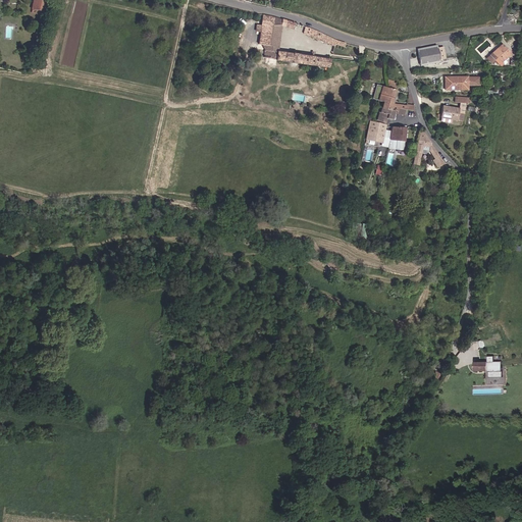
[(44,12),(46,0),(34,0),(32,10),(44,12)]
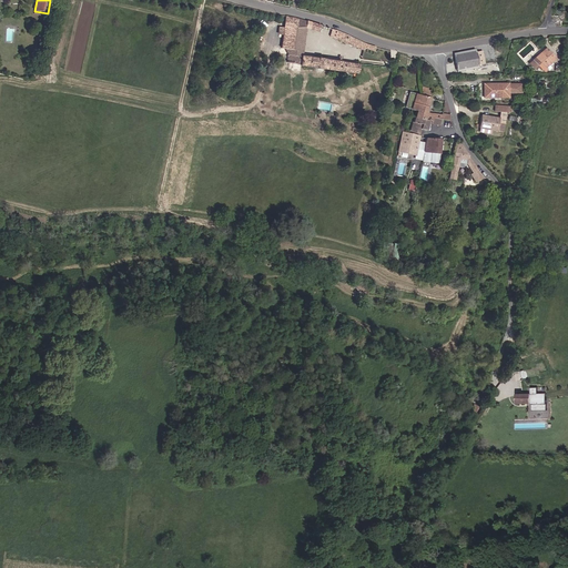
[(287,50),(302,51),(305,28),(316,31),(318,26),(296,19),(285,17),(280,49),(287,50)]
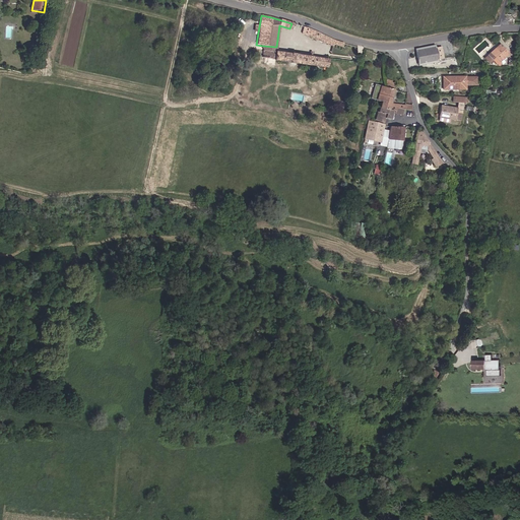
[(307,27),(303,27),(301,34),(331,47),(332,44),(341,47),(342,43),(333,41),(307,27)]
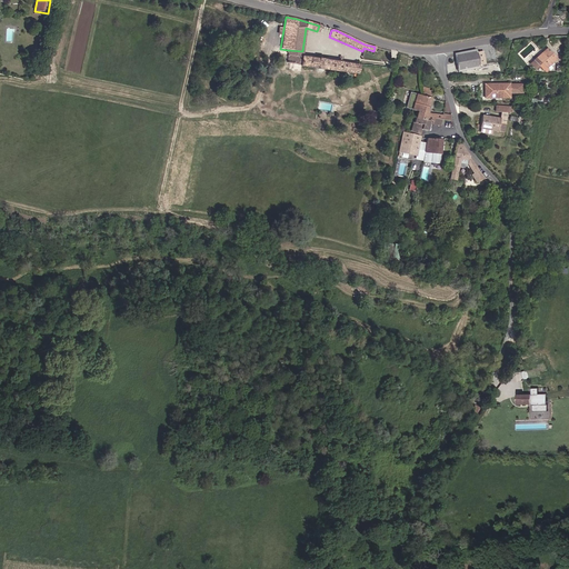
[(479,68),(478,61),(476,51),(455,55),(458,71),(479,68)]
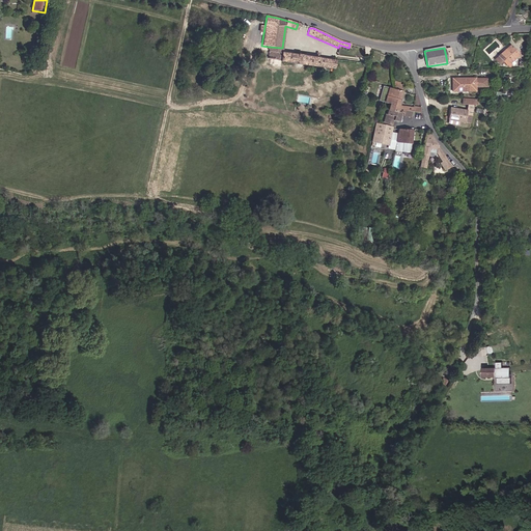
[(505,64),(510,71),(513,68),(514,67),(512,65),(522,58),(512,49),(497,63),(500,67),(505,64)]
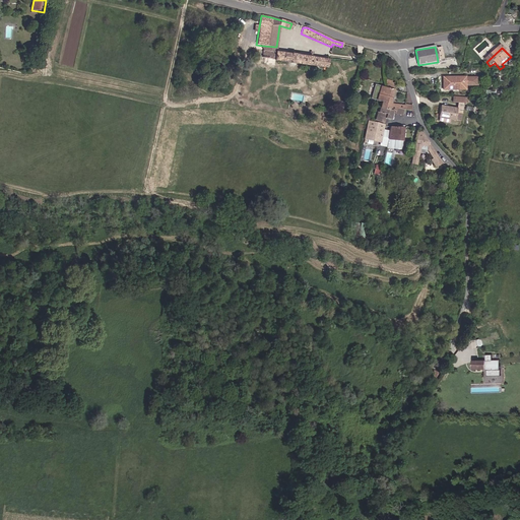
[(275,53),(262,51),(261,57),(274,59),(274,60),(324,67),(324,69),(326,69),(328,60),(275,53)]
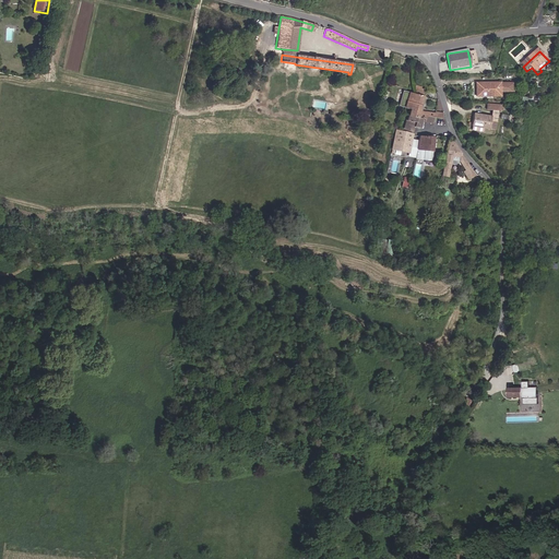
[(513,92),(513,83),(478,82),(478,95),(502,95),(502,92),(513,92)]
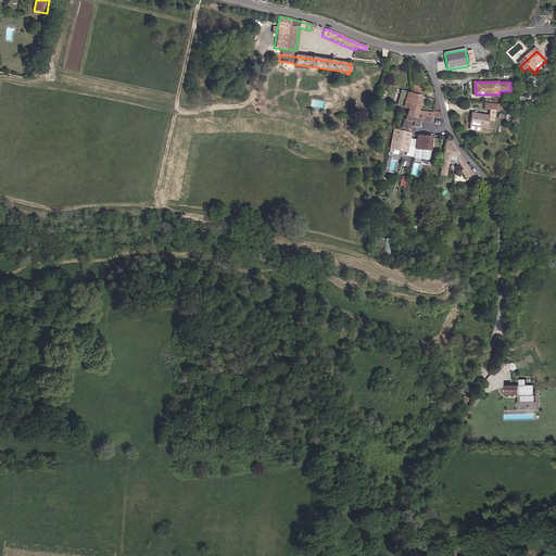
[(406,97),(403,96),(400,96),(399,101),(400,102),(399,104),(403,105),(403,106),(407,109),(412,93),(407,92),(406,97)]
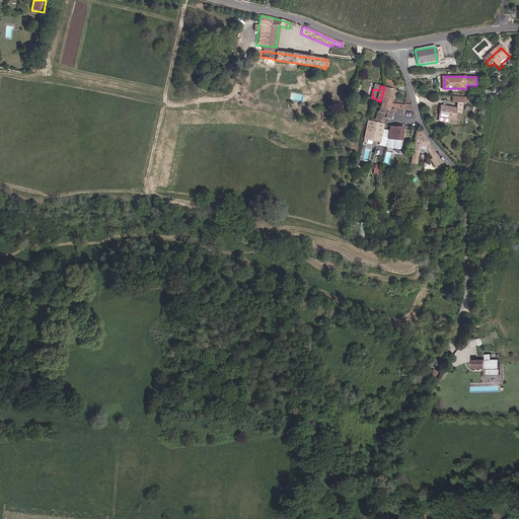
[(384,87),(380,101),(379,106),(391,109),(394,110),(394,108),(401,109),(410,112),(411,104),(403,104),(403,105),(396,105),(389,103),(393,89),(384,87)]
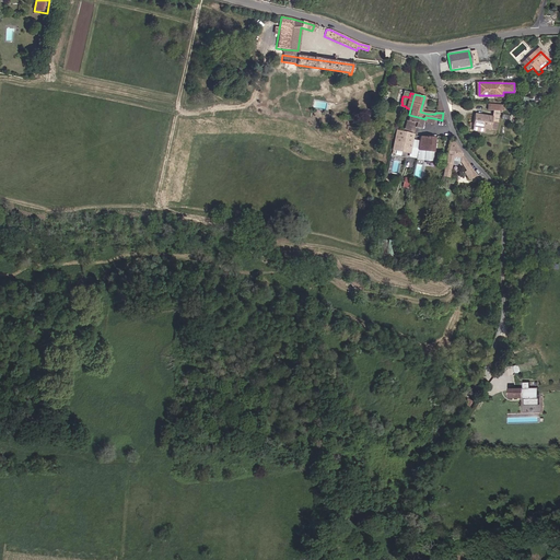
[(409,115),(410,109),(406,107),(405,113),(404,114),(399,128),(413,132),(415,127),(419,128),(422,118),(409,115)]
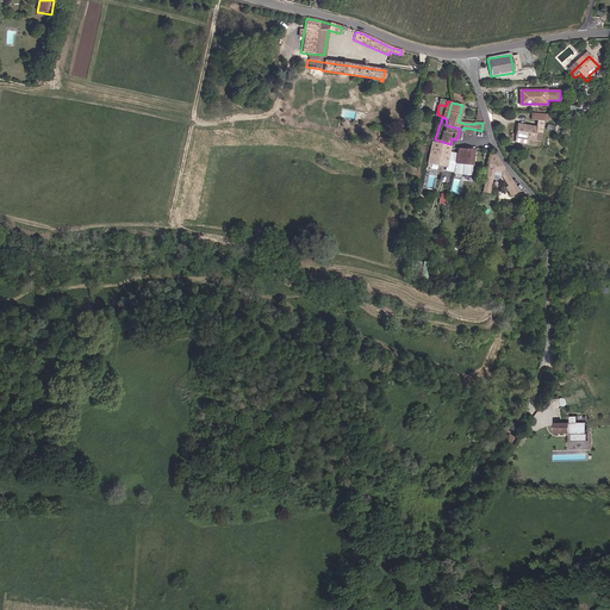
[(515,137),(534,141),(535,135),(536,128),(517,125),(515,137)]
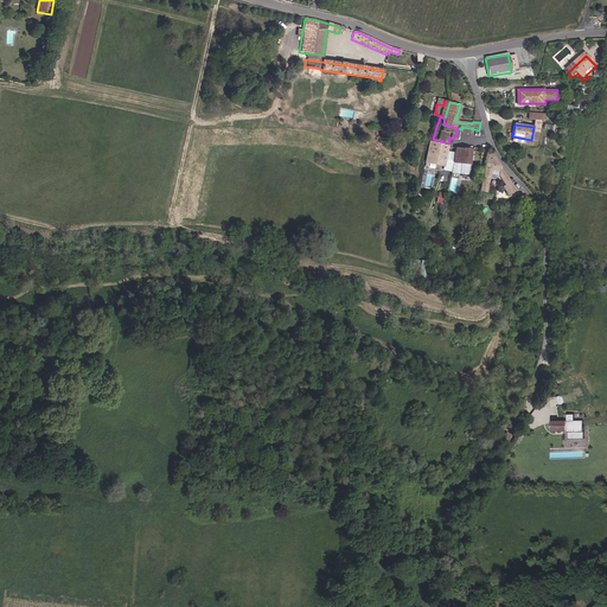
[(443,163),(447,147),(430,142),(426,161),(433,163),(434,160),(443,163)]
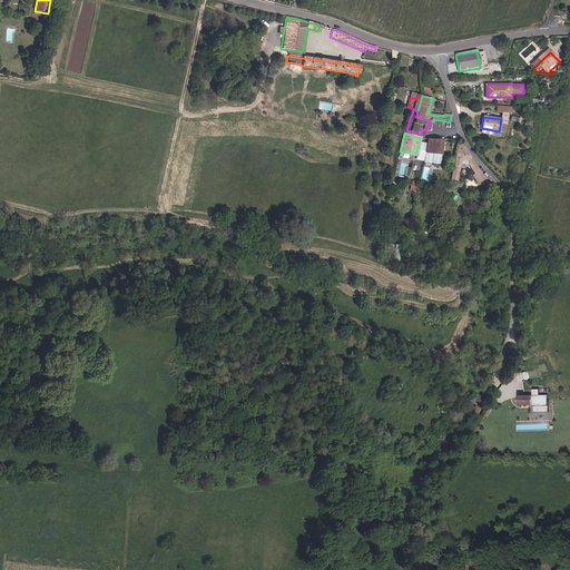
[(426,146),(424,154),(432,155),(431,159),(439,160),(442,140),(428,139),(426,146)]
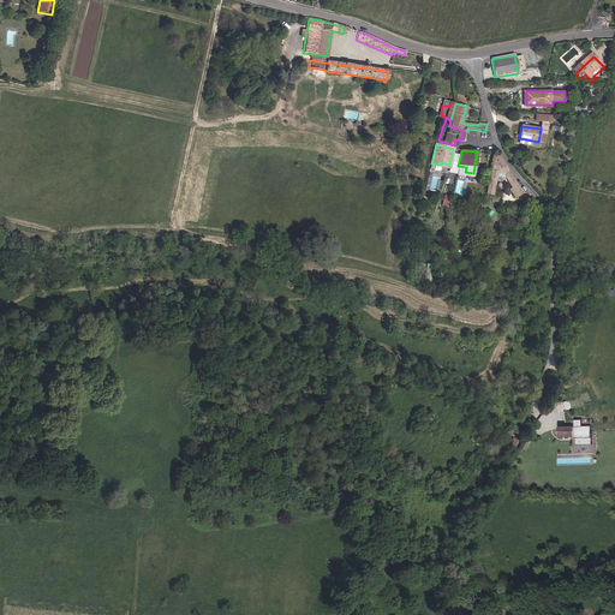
[(514,197),(521,192),(499,156),(493,156),(484,193),(493,196),(497,177),(507,179),(512,187),(508,190),(514,197)]
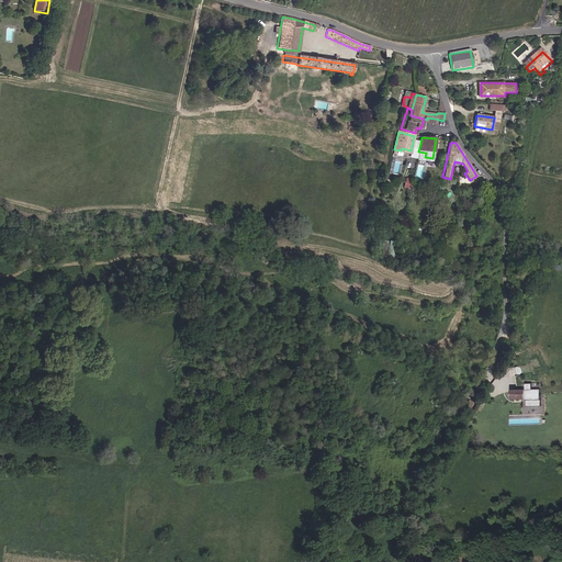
[(510,398),(542,398),(542,389),(510,390),(510,398)]
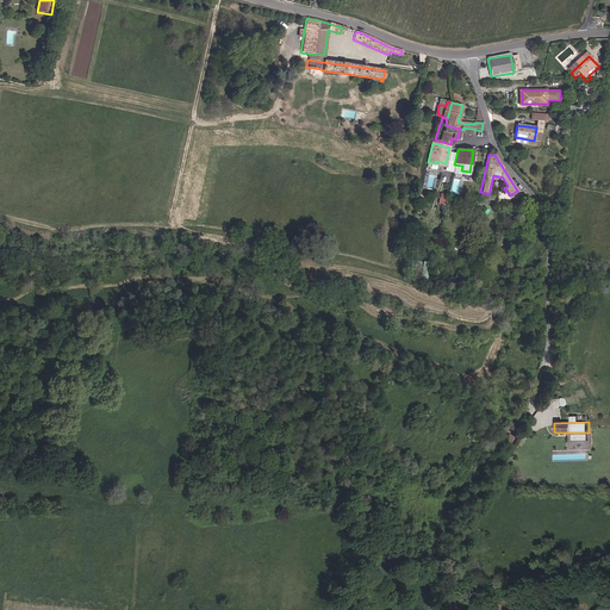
[(506,440),(502,448),(508,452),(512,443),(506,440)]
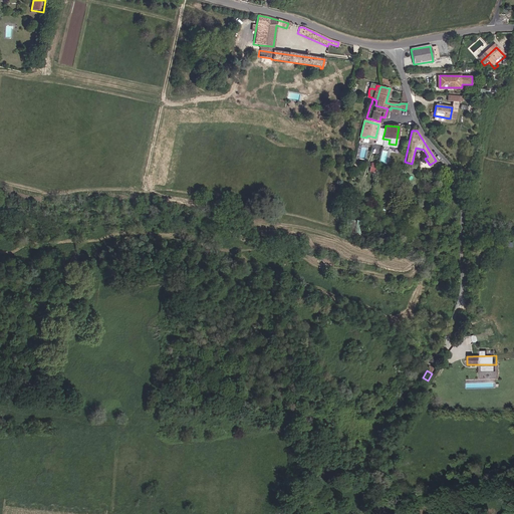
[(366,441),(346,437),(345,446),(364,450),(366,441)]
